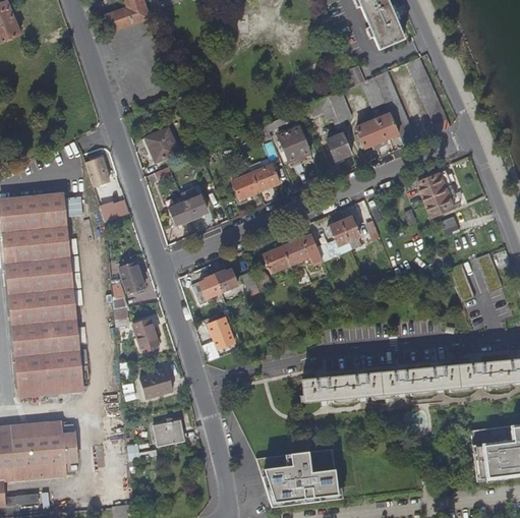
[(6,0),(0,2),(0,40),(19,33),(6,0)]
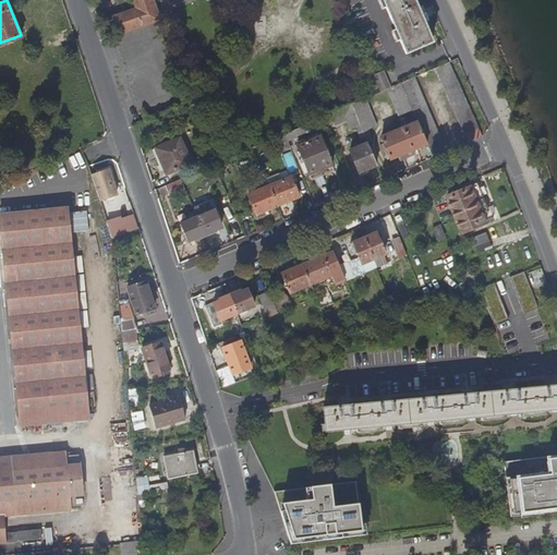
[(159,17),(153,0),(134,0),(137,7),(111,15),(117,32),(159,17)]
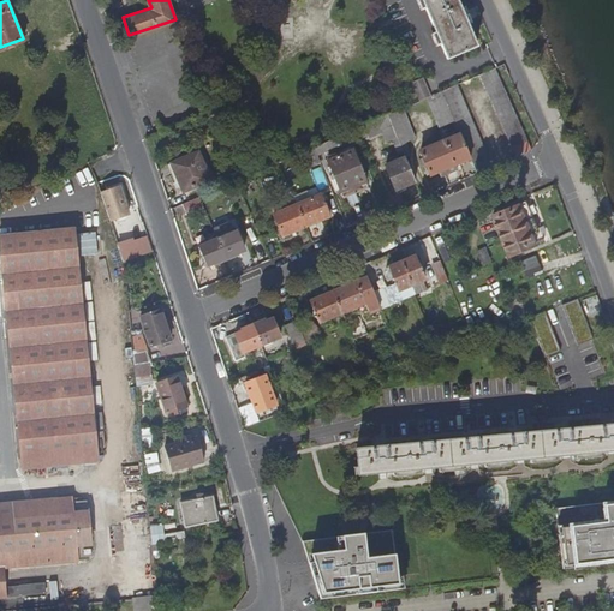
[(418,0),(445,59),(476,45),(457,0),(418,0)]
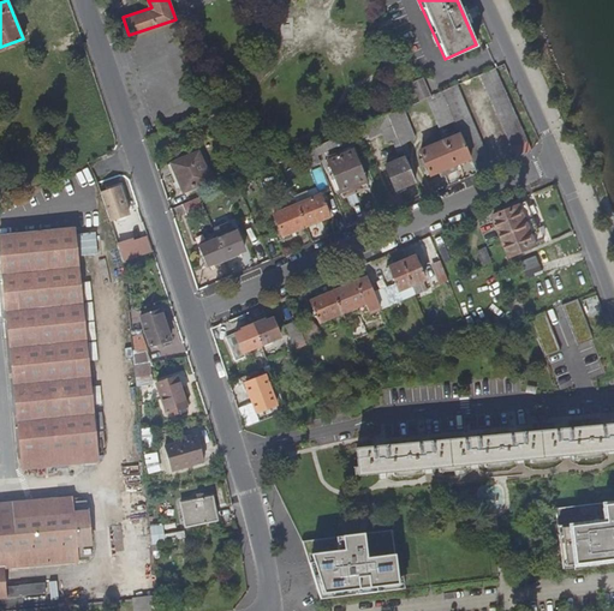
[(528,138),(496,66),(480,73),(512,145),(528,138)]
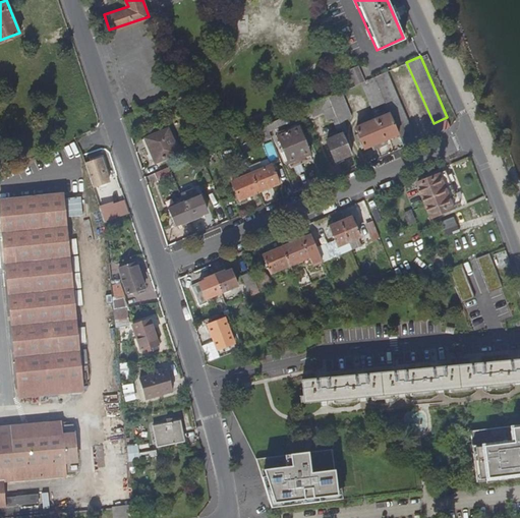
[(350,67),(356,83),(362,80),(365,79),(358,64),(350,67)]
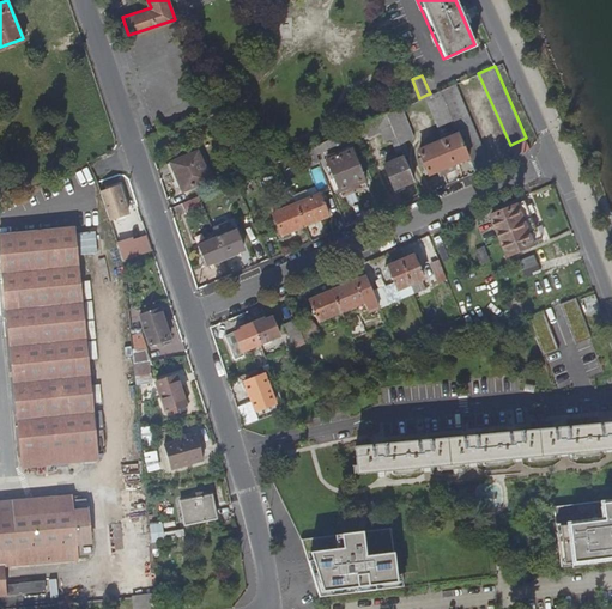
[(486,154),(456,83),(441,89),(454,117),(459,132),(470,156),(472,162),(486,154)]
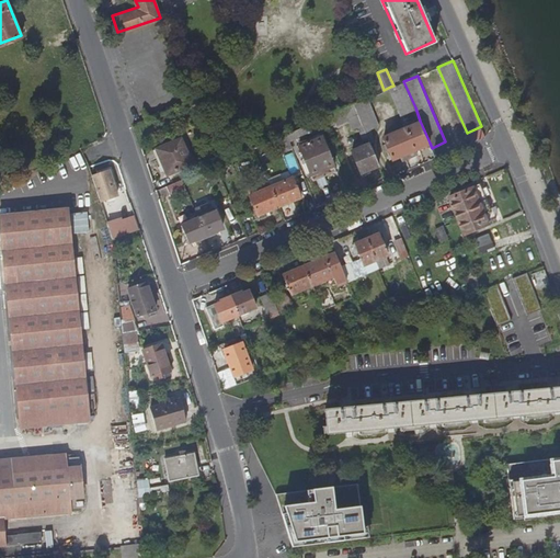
[(393,86),(390,87),(402,113),(415,107),(403,81),(393,86)]
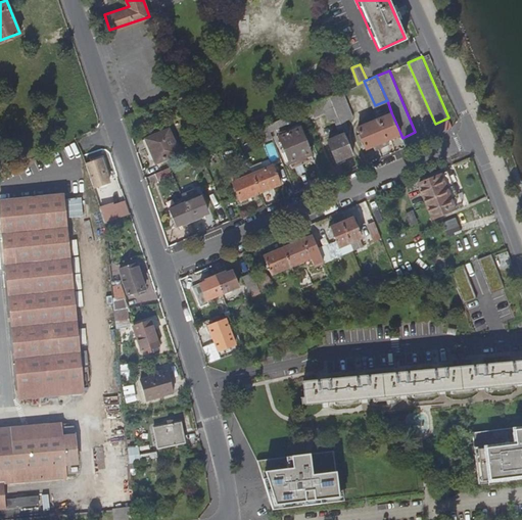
[(329,96),(339,121),(352,115),(342,91),(329,96)]
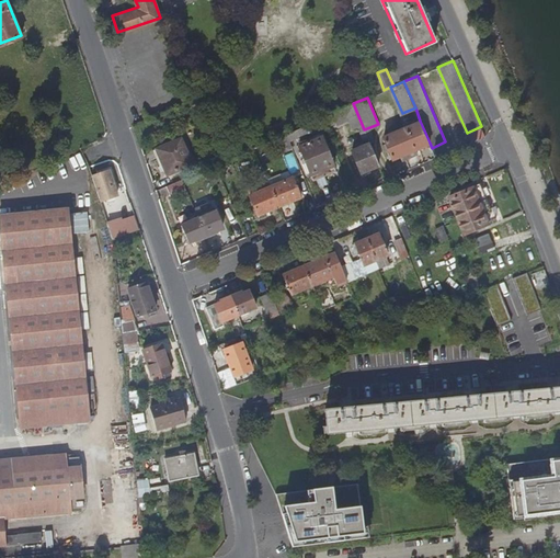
[(403,152),(430,143),(420,121),(395,132),(403,152)]
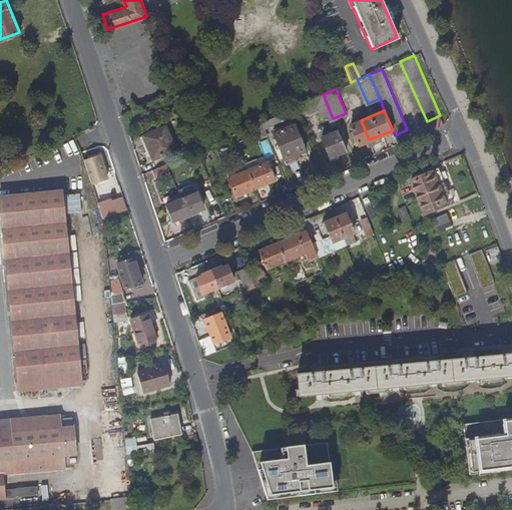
[(358,144),(369,139),(361,120),(350,124),(354,134),(351,135),(352,139),(356,138),(358,144)]
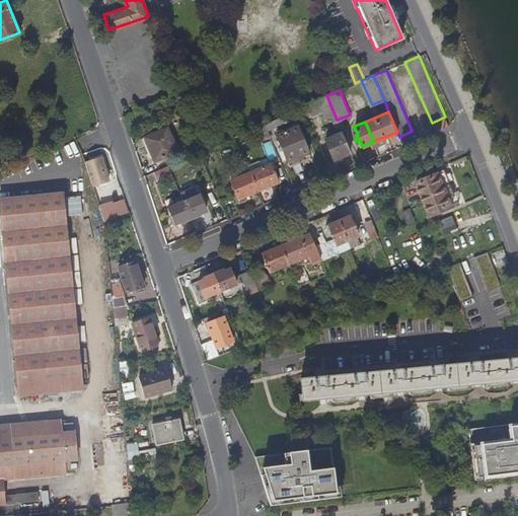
[(298,126),(276,135),(287,161),(308,152),(298,126)]
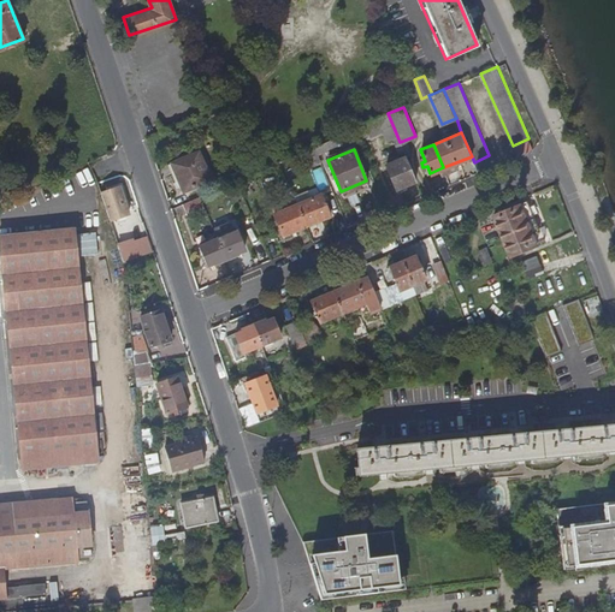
[(212,179),(199,150),(171,162),(184,191),(212,179)]
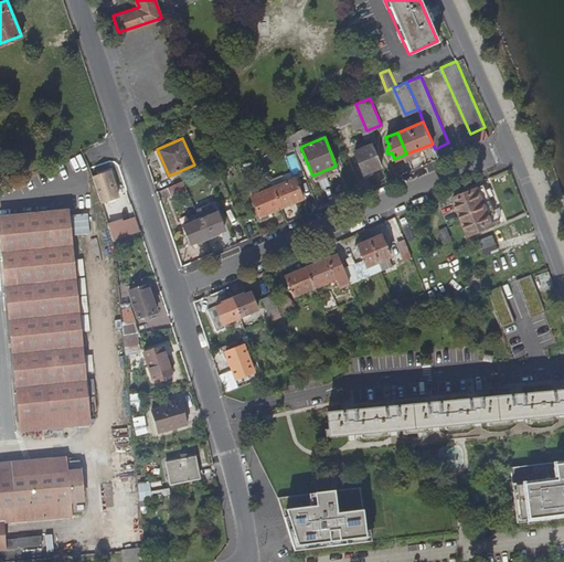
[(381,165),(372,142),(353,150),(363,172),(381,165)]
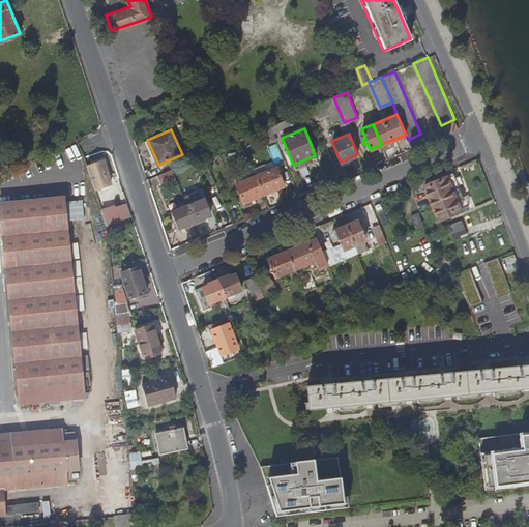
[(88,166),(95,188),(111,183),(104,160),(88,166)]
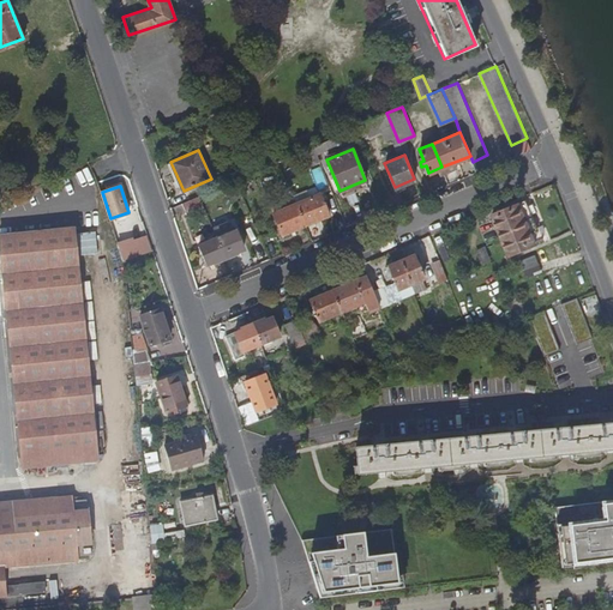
[(296,203),(306,224),(329,215),(319,192),(296,203)]
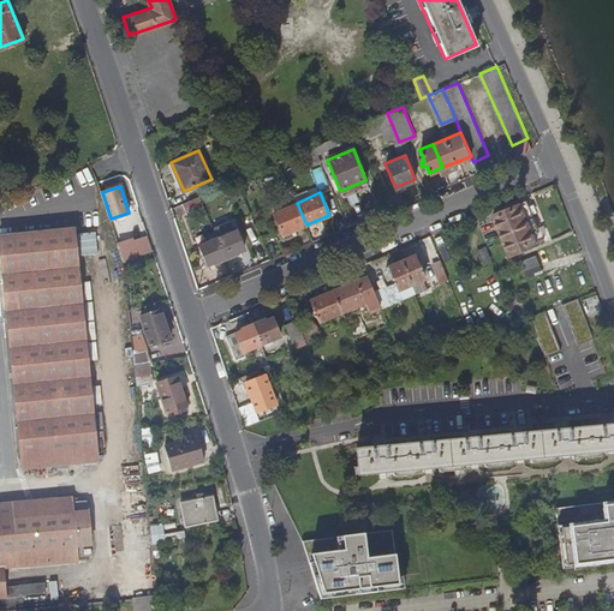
[(200,195),(182,203),(186,213),(204,205),(200,195)]
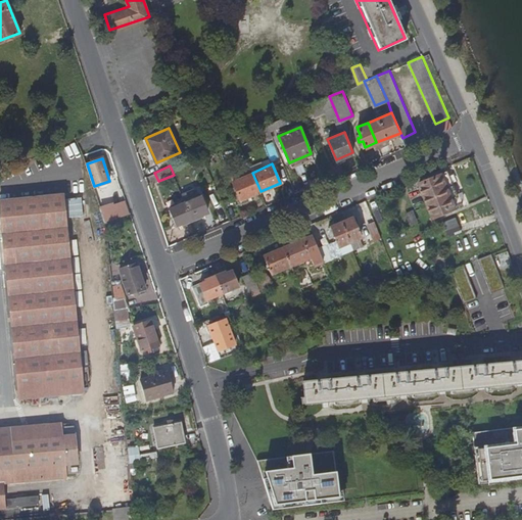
[(232,181),(240,200),(261,191),(252,173),(232,181)]
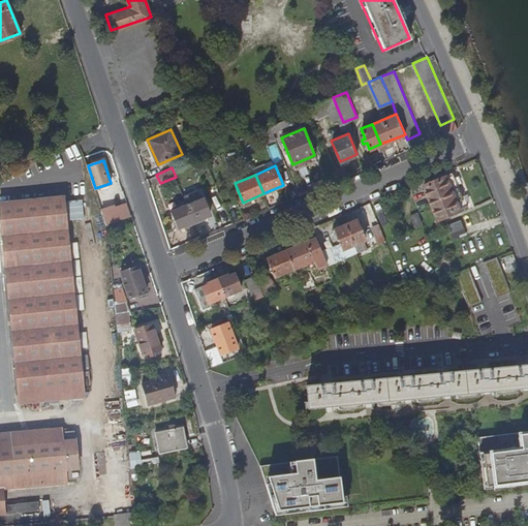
[(452,175),(441,179),(447,191),(457,186),(452,175)]
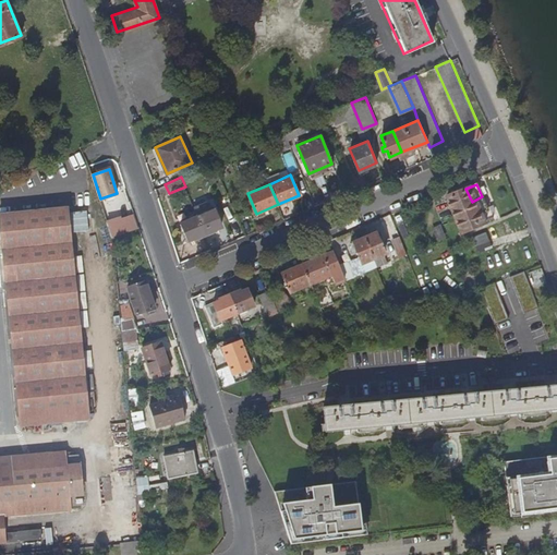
[(465,189),(445,197),(460,230),(481,221),(477,214),(487,209),(482,196),(472,202),(465,189)]
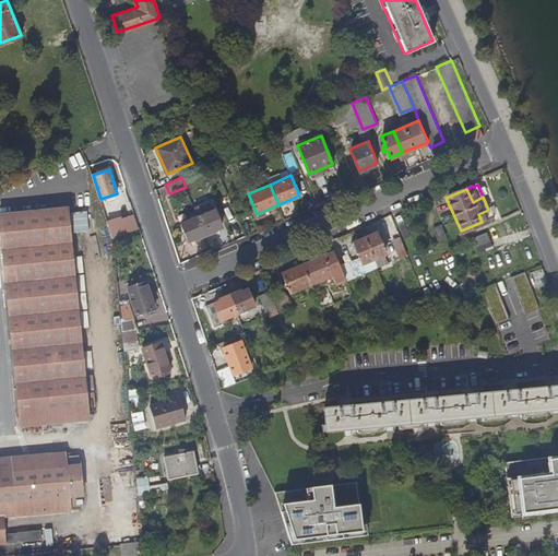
[(0,215),(0,238),(19,424),(88,417),(67,209),(0,215)]
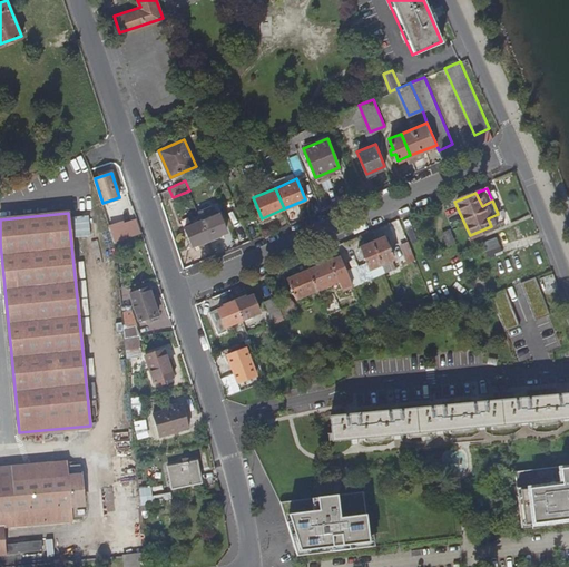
[(202,221),(211,240),(221,235),(219,232),(226,230),(219,213),(202,221)]
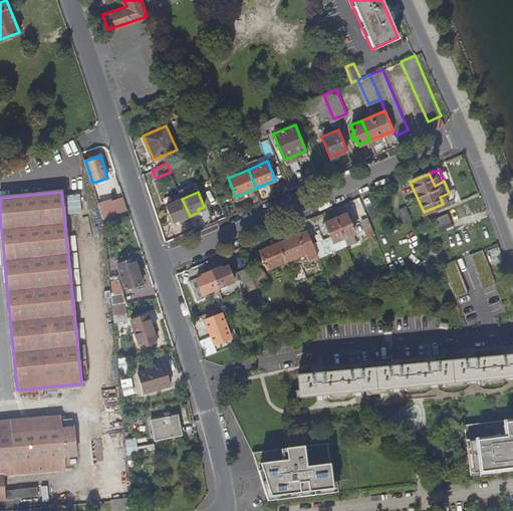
[(222,209),(217,198),(210,201),(215,212),(222,209)]
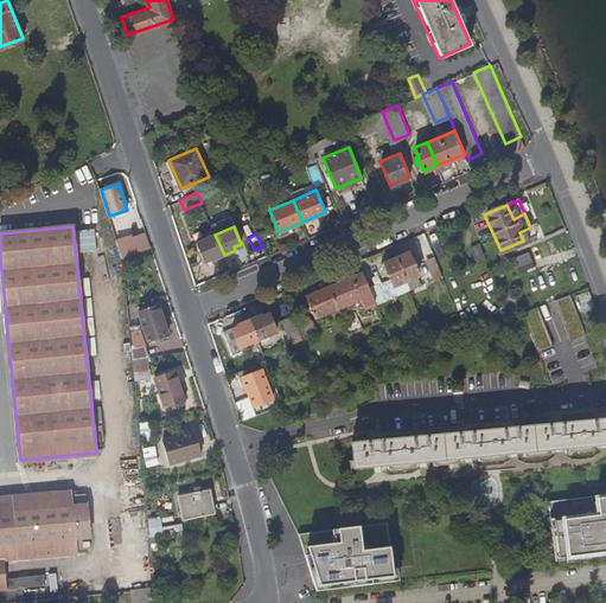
[(215,235),(196,242),(204,260),(210,257),(212,261),(224,255),(215,235)]
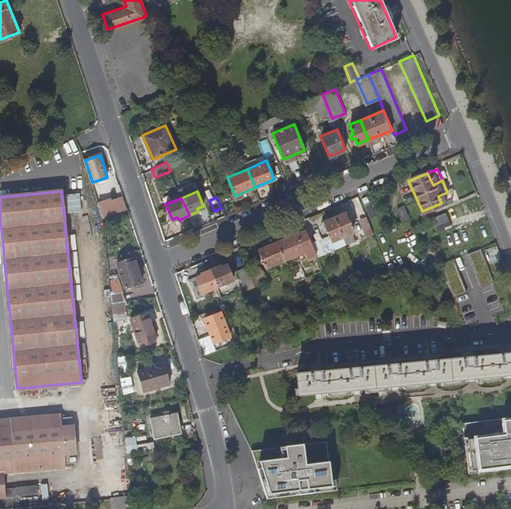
[(111,199),(100,203),(103,212),(104,216),(115,212),(111,199)]
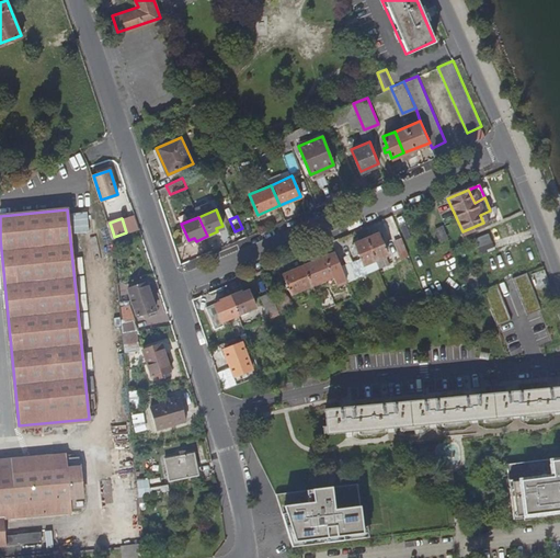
[(376,260),(379,269),(389,264),(386,255),(387,255),(379,239),(383,238),(380,234),(378,235),(377,232),(366,238),(376,260)]
